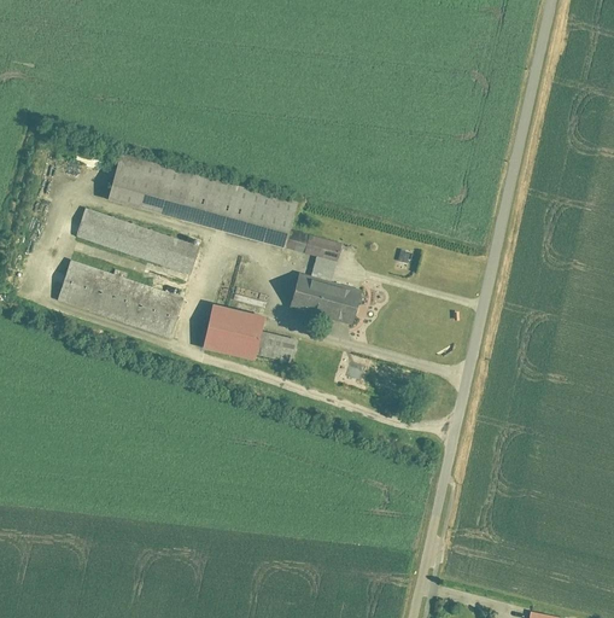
[(122,152),(109,199),(315,257),(310,277),(297,273),(288,308),(352,324),(361,290),(331,283),(341,244),(288,229),(296,200),(122,152)]
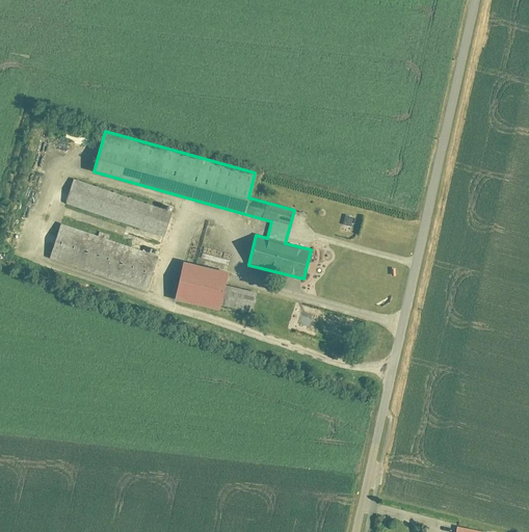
[(73,181),(64,205),(164,235),(172,211),(73,181)]
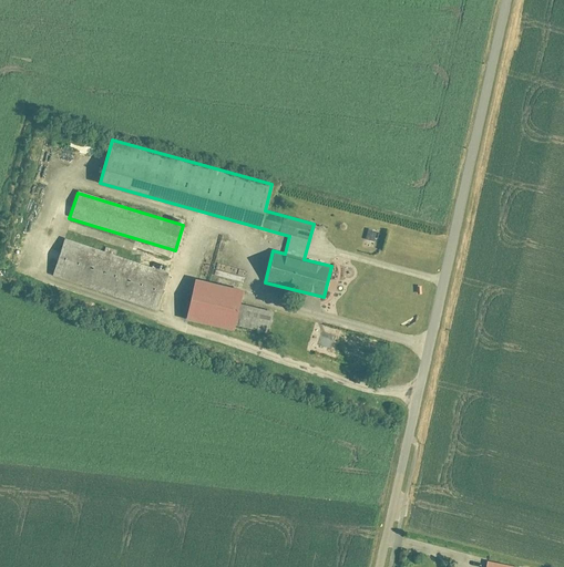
[(168,272),(64,238),(52,275),(157,309),(168,272)]
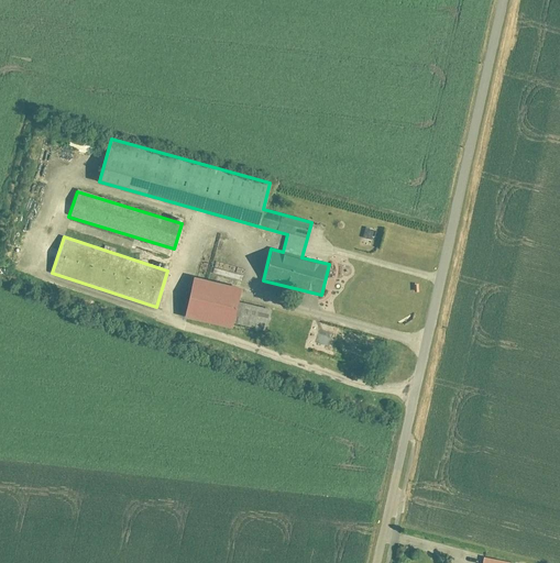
[(241,286),(194,276),(185,317),(265,334),(272,308),(238,300),(241,286)]
